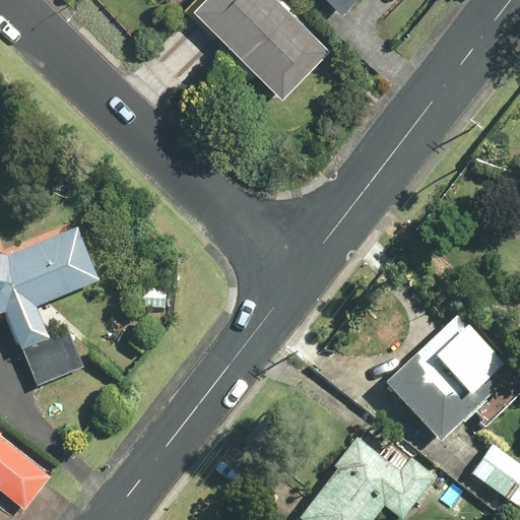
[(279,0),(198,0),(189,9),(281,101),(330,50),(279,0)]
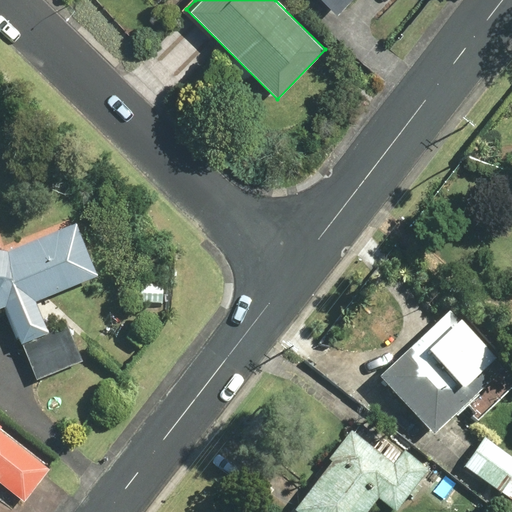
[(352,0),(323,0),(338,15),(352,0)]
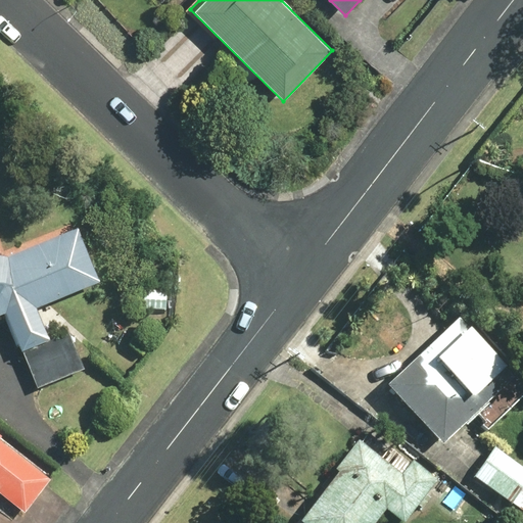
[(0,317),(6,315),(37,388),(84,370),(68,331),(48,339),(36,308),(94,285),(72,229),(9,254),(10,243),(0,242),(0,317)]
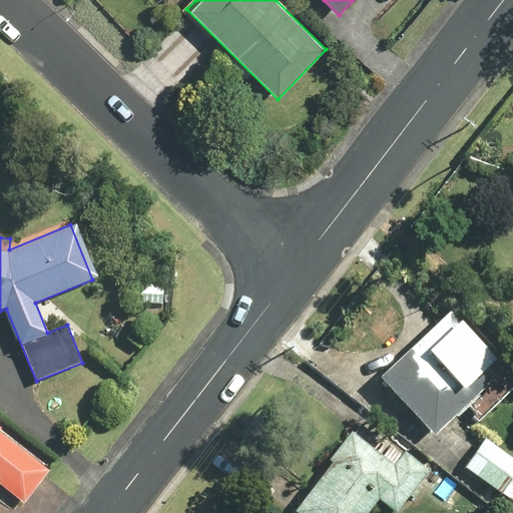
[(164,285),(134,284),(133,304),(163,305),(164,285)]
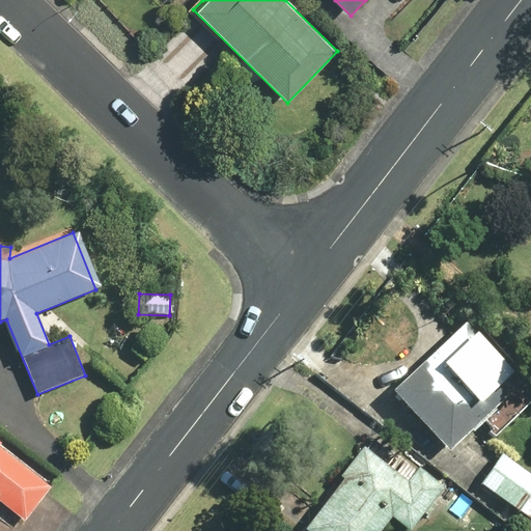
[(523,384),(468,325),(393,394),(449,453),(523,384)]
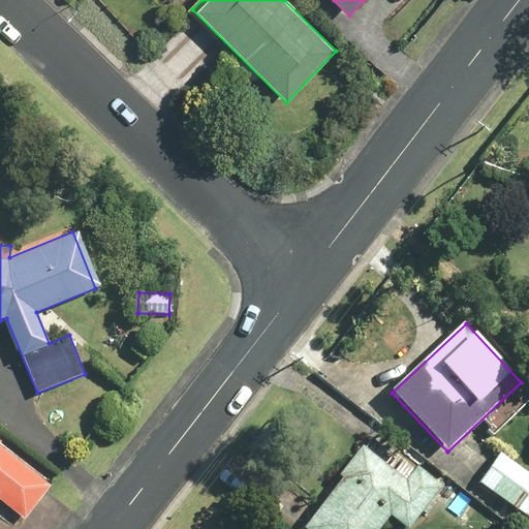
[(0,500),(20,516),(48,480),(0,443),(0,500)]
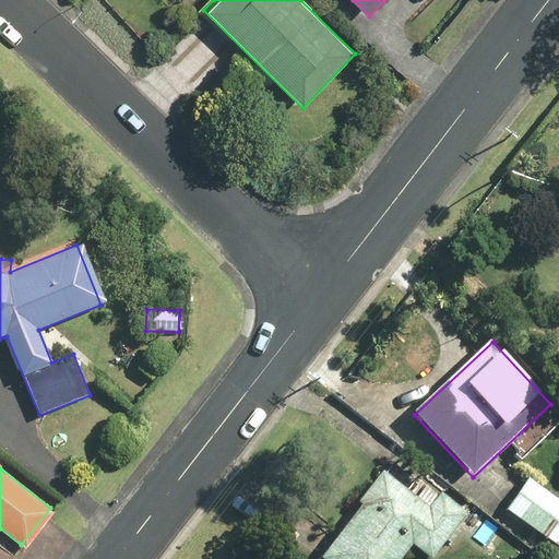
[(409,490),(383,470),(358,501),(364,504),(322,558),(400,558),(412,544),(432,558),(440,558),(471,519),(418,479),(409,490)]
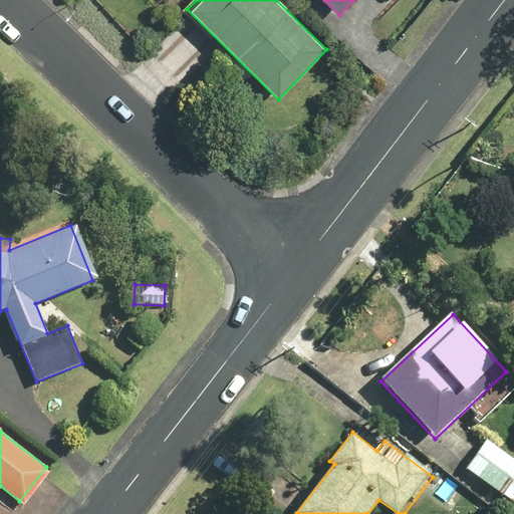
[(513,460),(487,441),(479,452),(472,447),(462,460),(469,465),(466,470),(513,504),(513,460)]
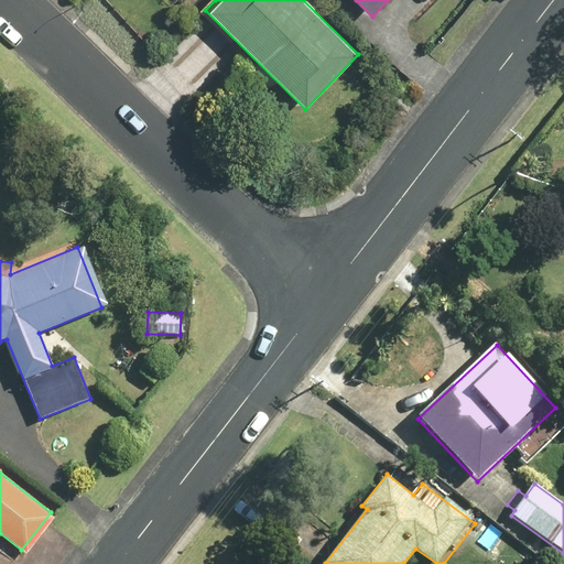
All buildings are outlined.
